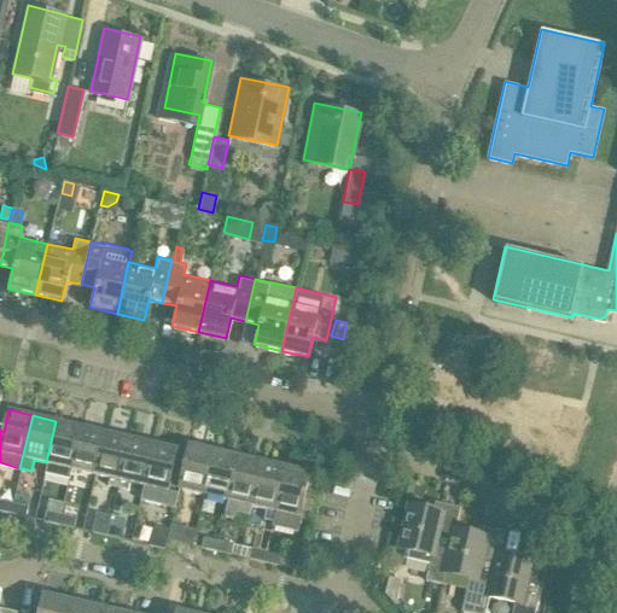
[(79,426),(56,421),(46,462),(45,472),(69,477),(70,468),(69,467),(79,426)]
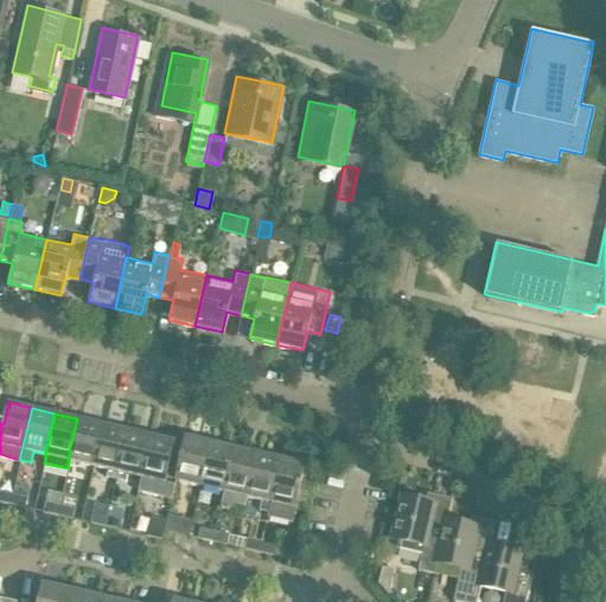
[(102,424),(77,418),(68,459),(69,460),(93,465),(102,424)]
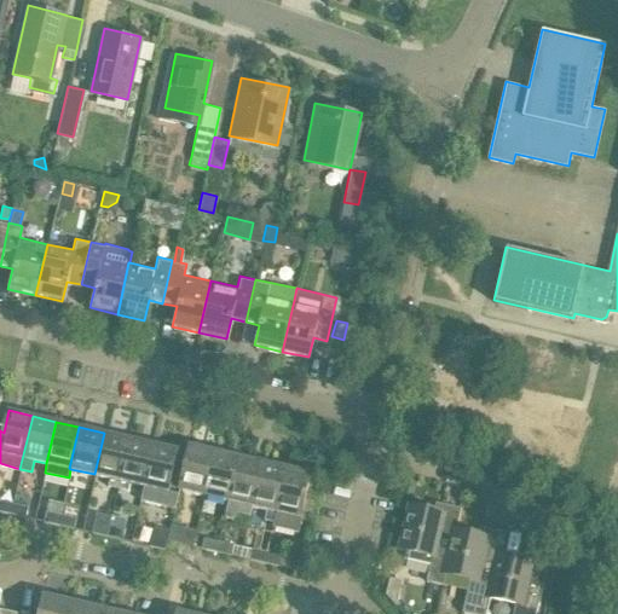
[(94,474),(109,478),(107,484),(117,486),(128,438),(104,433),(94,474)]
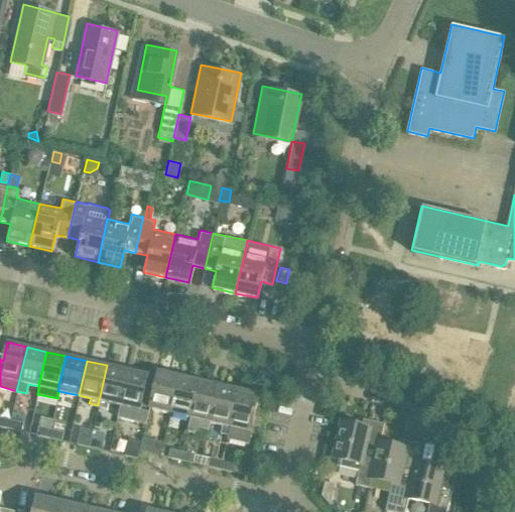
[(106,407),(107,402),(118,404),(126,370),(107,365),(98,405),(106,407)]
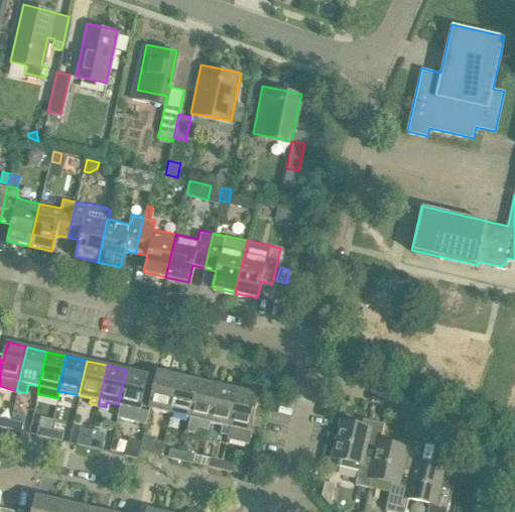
[(147,375),(126,370),(118,404),(139,409),(147,375)]
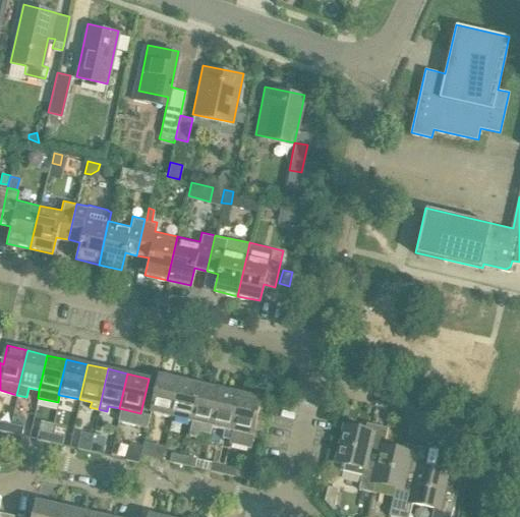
[(150,411),(170,416),(179,379),(159,374),(150,411)]
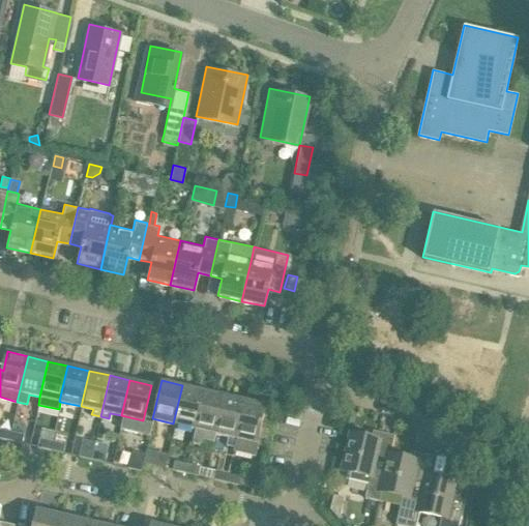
[(173,424),(195,429),(203,390),(182,385),(173,424)]
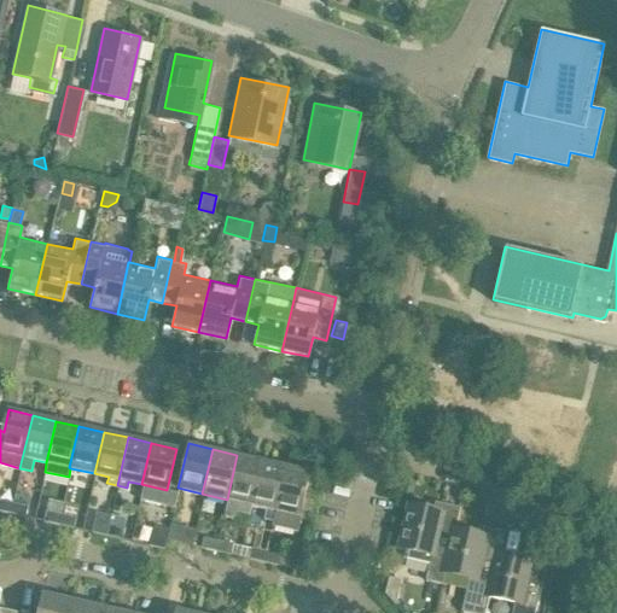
[(262,461),(237,455),(227,500),(223,514),(231,515),(236,512),(236,509),(249,513),(250,505),(251,506),(262,461)]
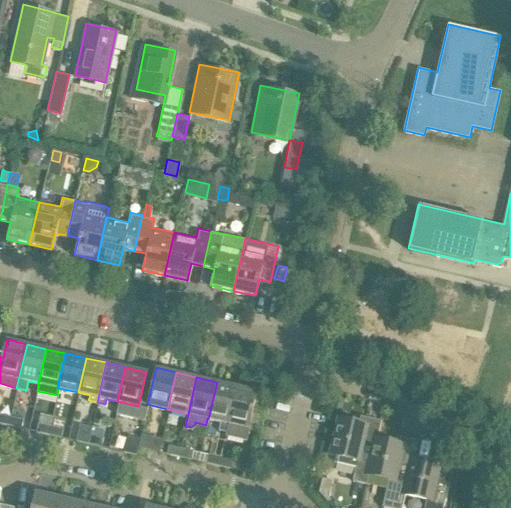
[(236,386),(217,382),(208,419),(220,421),(218,428),(226,430),(236,386)]
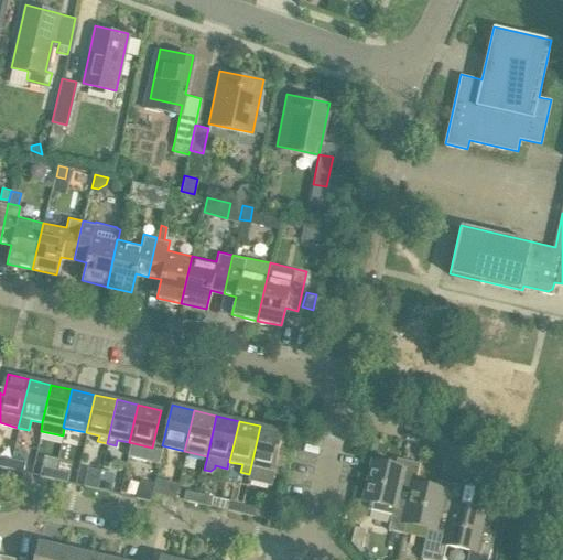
[(271,483),(282,431),(260,426),(249,474),(248,477),(271,483)]
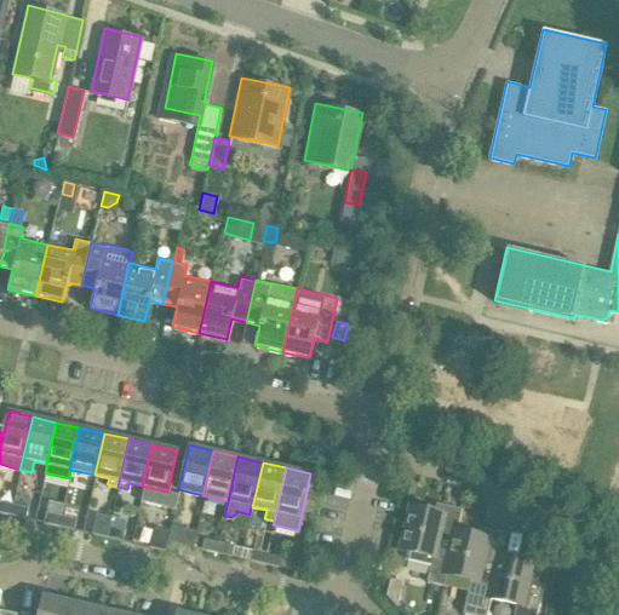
[(0,510),(10,512),(12,503),(0,499),(0,510)]
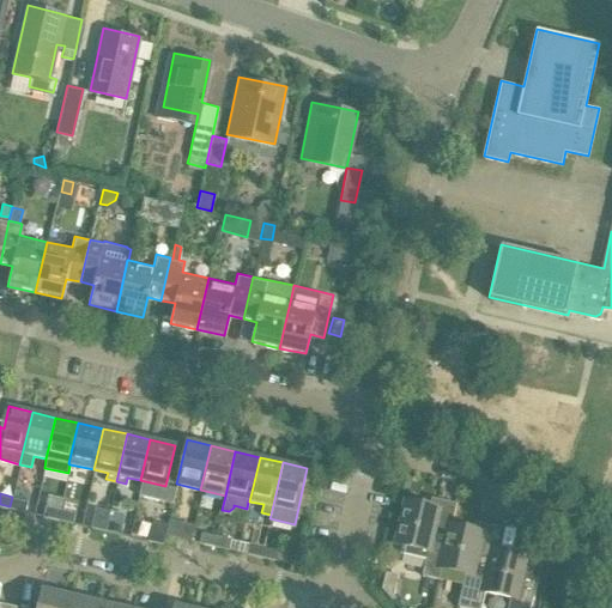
[(10,506),(24,510),(26,499),(12,497),(10,506)]
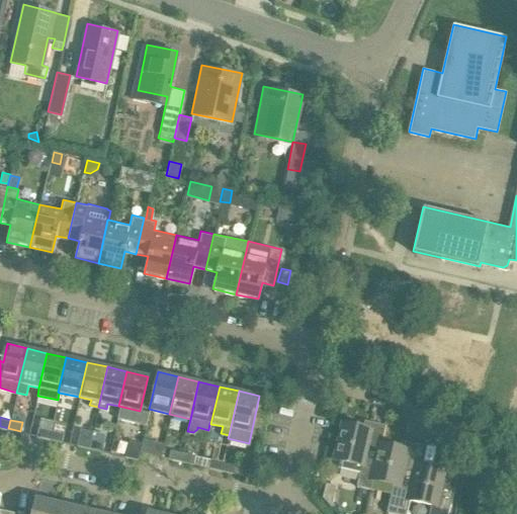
[(339,468),(358,473),(355,484),(369,487),(371,477),(370,477),(378,441),(379,441),(383,423),(370,420),(368,428),(341,422),(334,457),(338,458),(337,465),(339,468)]
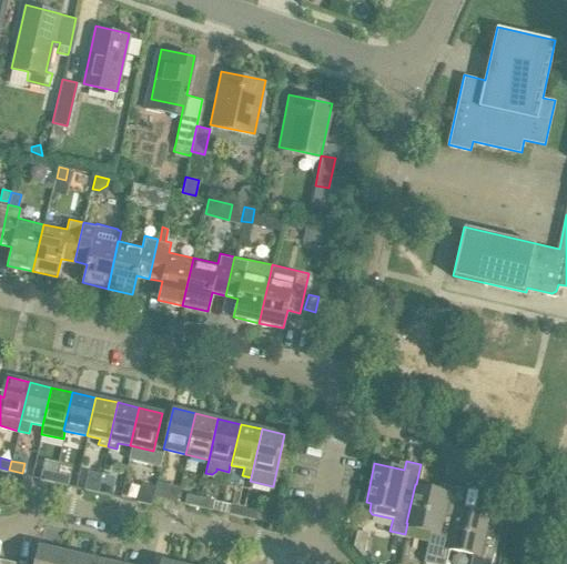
[(42,467),(40,477),(52,480),(54,471),(47,469),(42,467)]
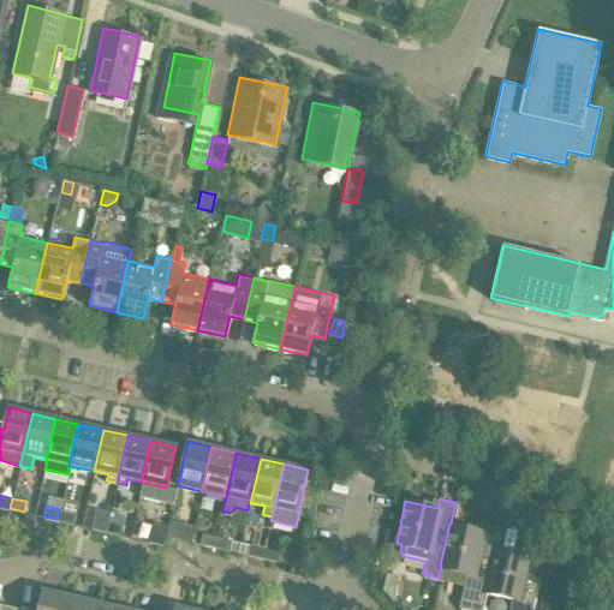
[(95,507),(90,527),(106,531),(108,520),(109,510),(95,507)]
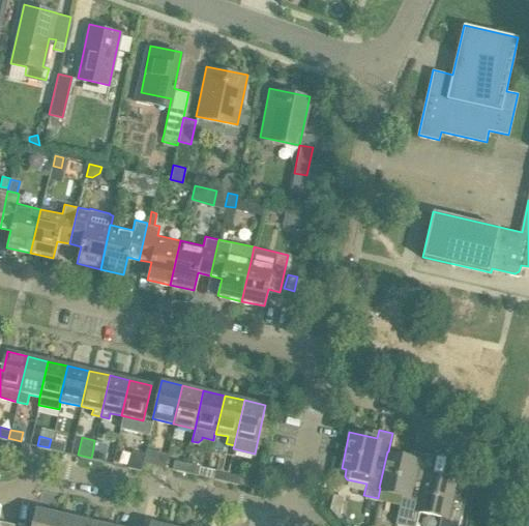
[(62,450),(64,442),(51,439),(49,447),(62,450)]
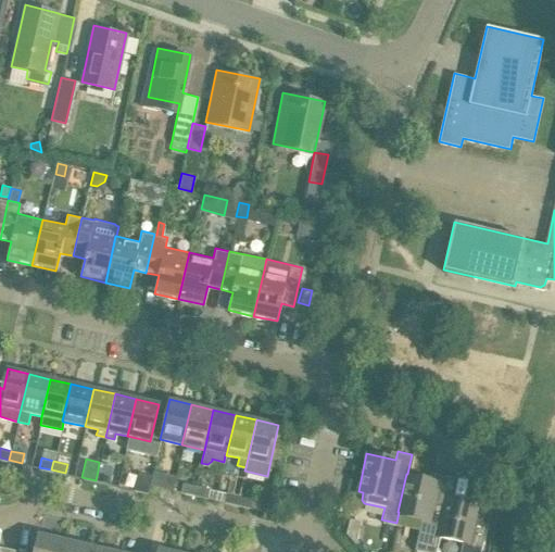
[(99,462),(98,471),(111,474),(113,465),(99,462)]
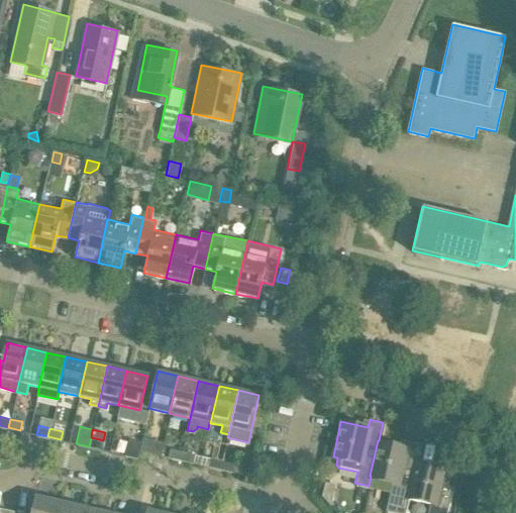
[(101,449),(103,440),(91,437),(89,446),(101,449)]
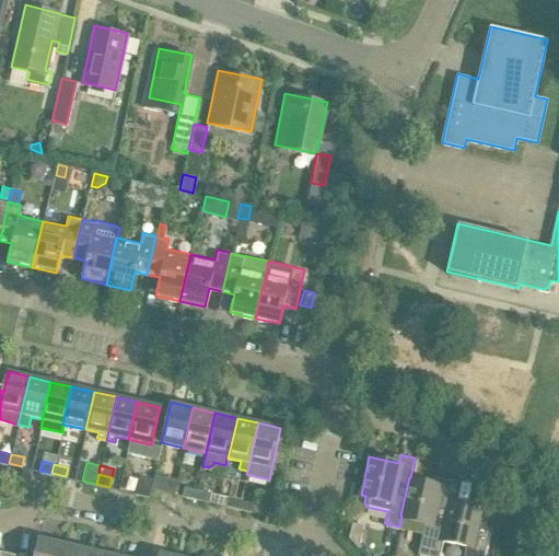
[(153,478),(151,487),(160,489),(163,476),(154,474),(153,478)]
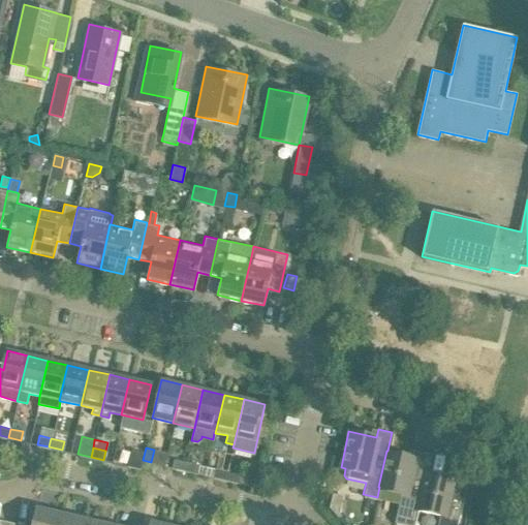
[(145,452),(131,449),(127,465),(141,468),(143,460),(145,452)]
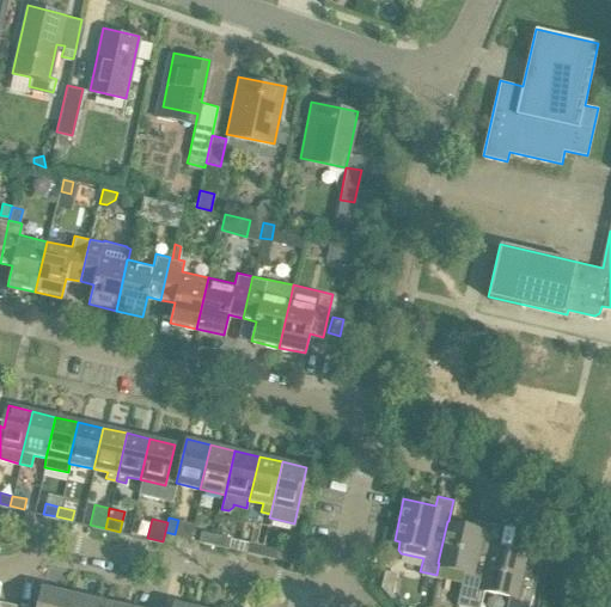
[(478,527),(448,521),(447,521),(438,563),(439,563),(464,569),(457,602),(475,606),(478,606),(483,588),(482,588),(492,545),(493,545),(498,522),(481,519),(478,527)]
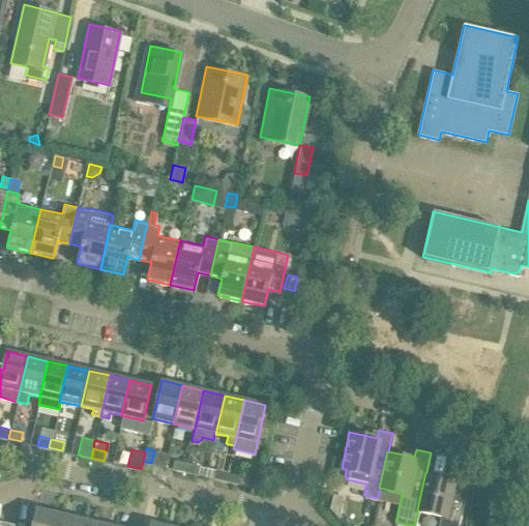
[(172,468),(185,471),(187,462),(174,459),(172,468)]
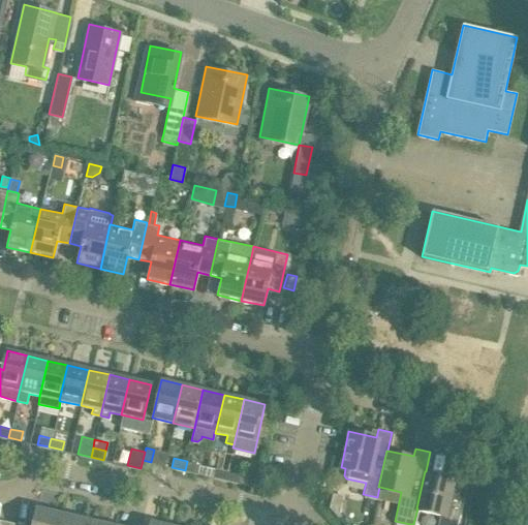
[(185,470),(197,472),(199,464),(187,461),(185,470)]
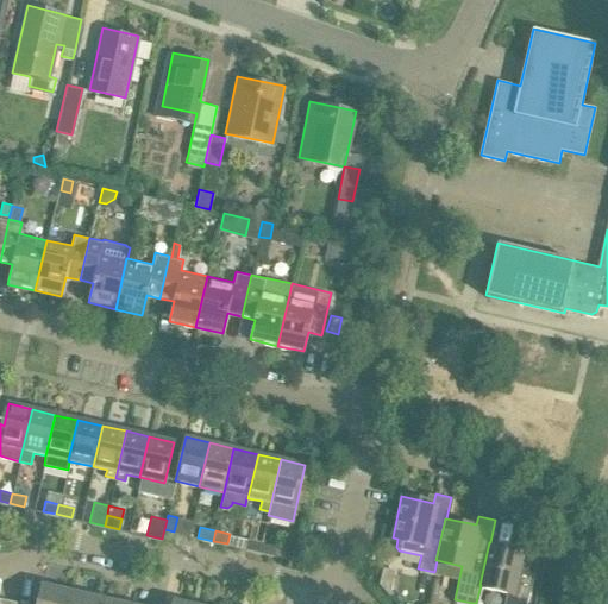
[(262,541),(248,538),(245,548),(259,552),(262,541)]
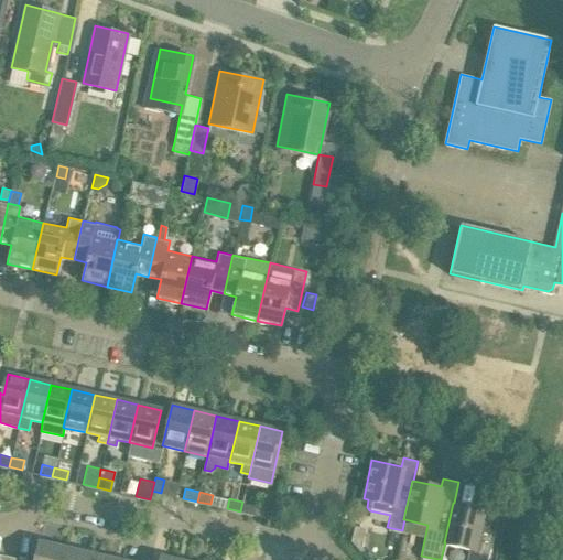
[(256,505),(242,502),(240,512),(253,515),(256,505)]
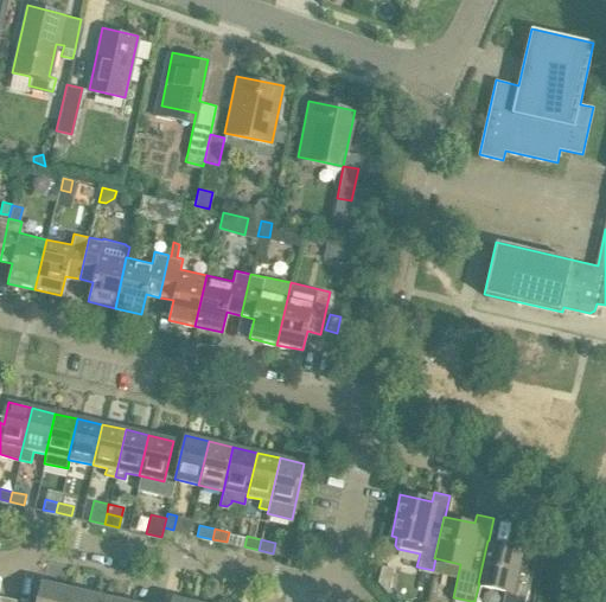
[(518,548),(489,540),(488,540),(478,583),(479,583),(505,589),(502,601),(523,601),(536,543),(520,539),(518,548)]
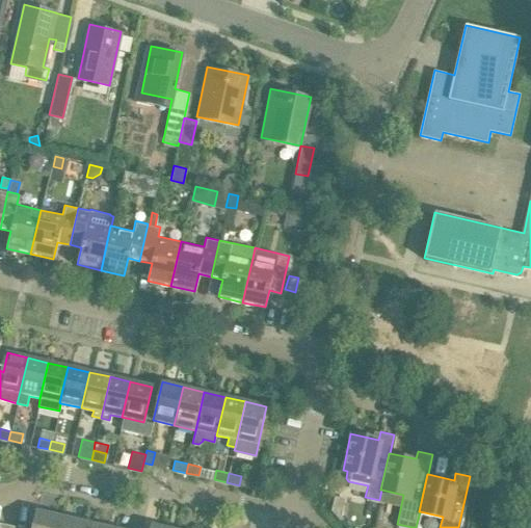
[(344,497),(334,495),(330,507),(341,509),(344,497)]
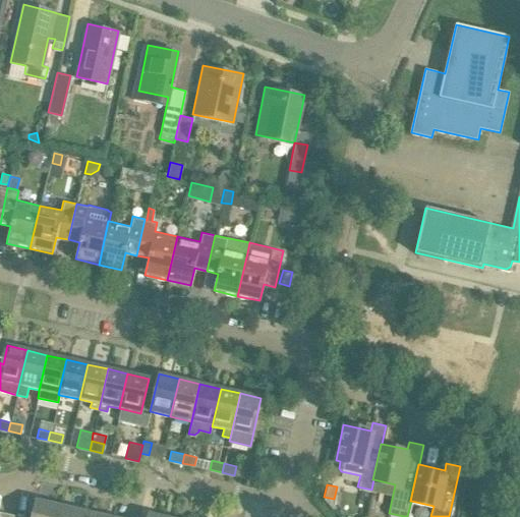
[(36,501),(32,516),(55,516),(58,506),(36,501)]
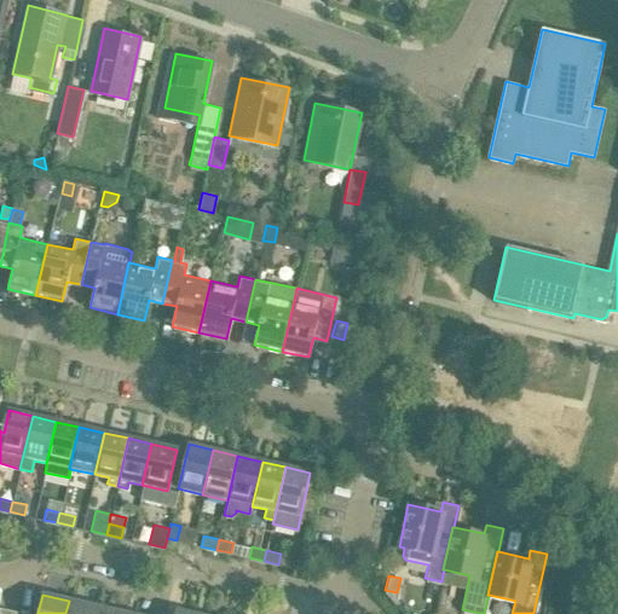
[(65,613),(94,613),(97,607),(69,601),(65,613)]
